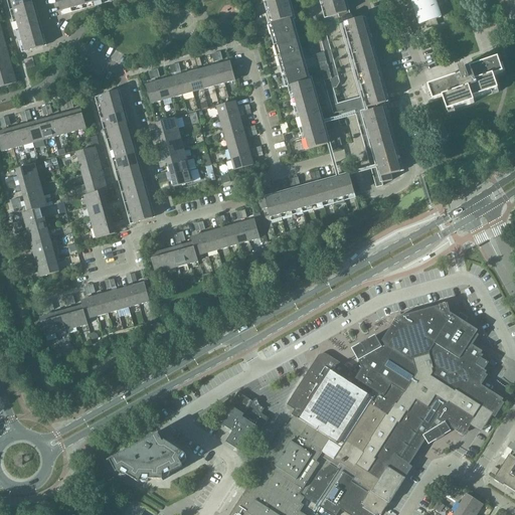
[(31,0),(8,0),(10,7),(13,7),(14,10),(24,7),(32,4),(31,0)]
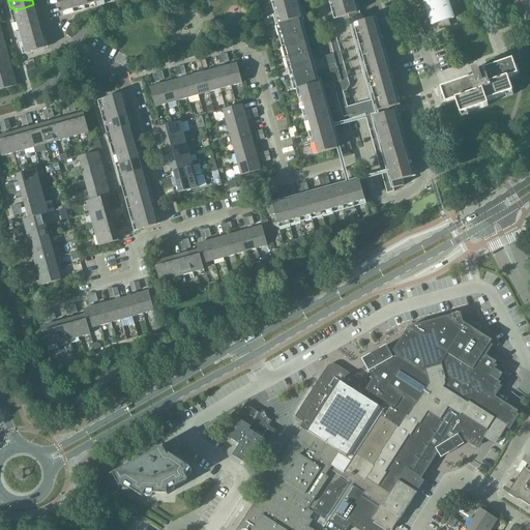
[(59,0),(63,12),(69,10),(69,11),(75,10),(71,0),(59,0)]
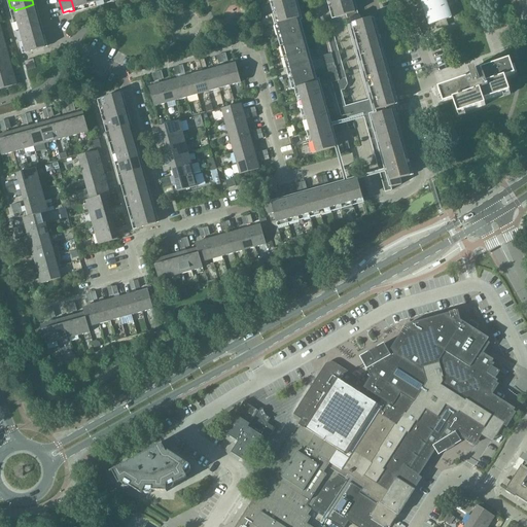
[(84,6),(82,0),(71,0),(74,10),(79,8),(78,8),(84,6)]
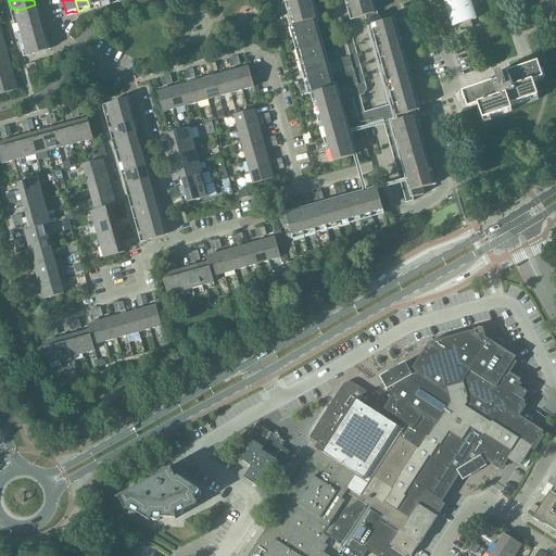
[(354,156),(351,144),(335,87),(332,88),(314,21),(316,20),(310,0),(288,0),(295,24),(293,25),(313,95),(315,93),(335,162),(354,156)]
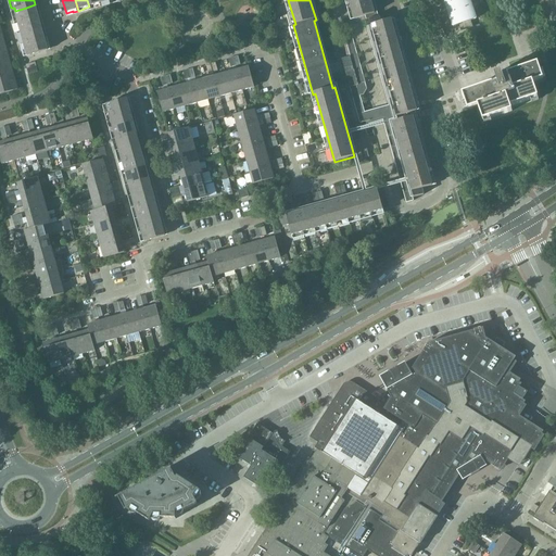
[(348,0),(353,15),(354,20),(375,13),(370,0),(348,0)]
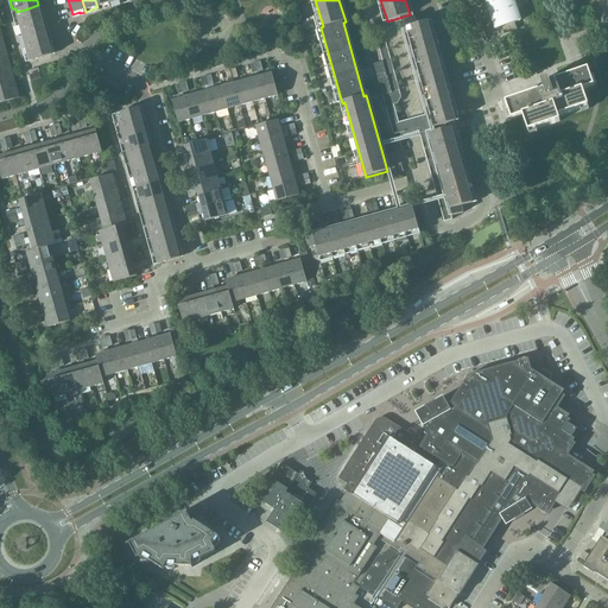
[(485,0),(495,30),(502,27),(508,25),(515,23),(521,20),(514,0),(485,0)]
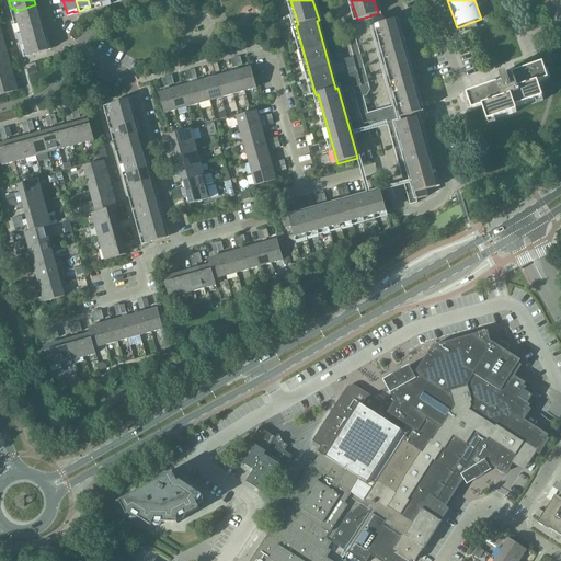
[(560,0),(541,0),(542,1),(546,8),(548,13),(549,15),(548,16),(549,16),(560,6),(560,0)]
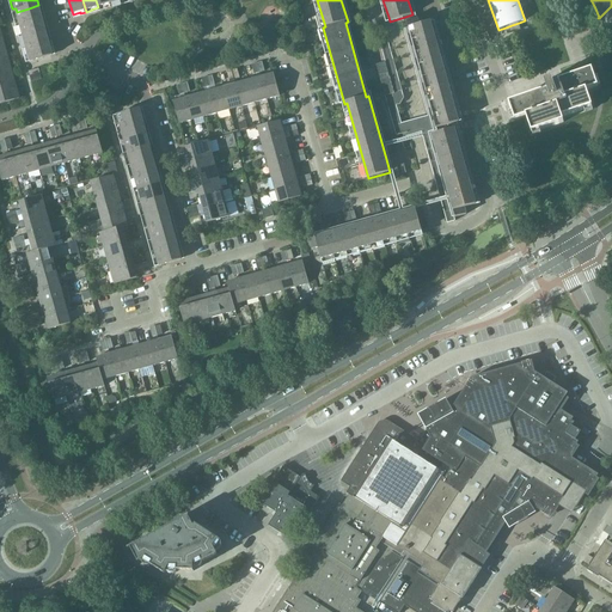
[(38,5),(29,8),(17,12),(18,16),(14,16),(17,25),(42,18),(38,5)]
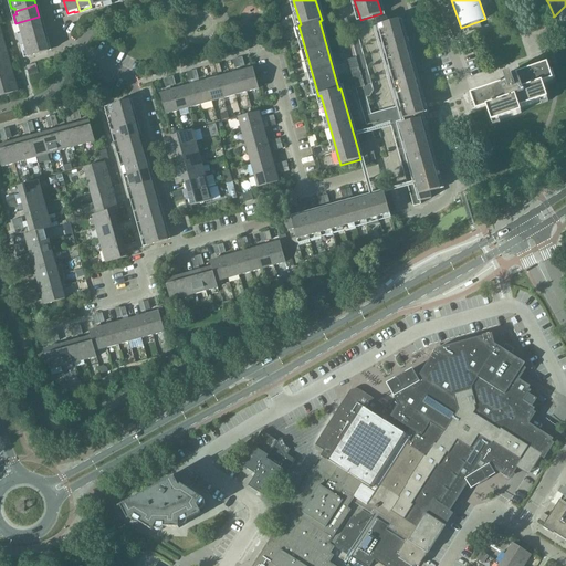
[(42,28),(39,17),(16,23),(18,31),(21,30),(21,34),(42,28)]
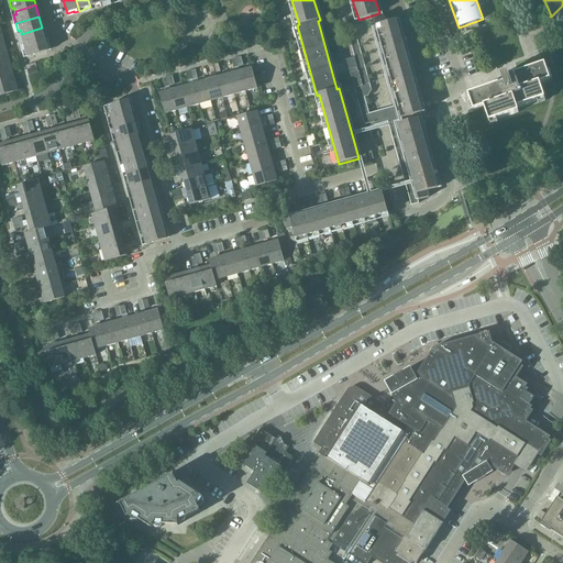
[(370,21),(371,23),(372,28),(375,26),(375,28),(376,28),(401,119),(422,113),(396,20),(386,23),(384,18),(373,21),(370,21)]
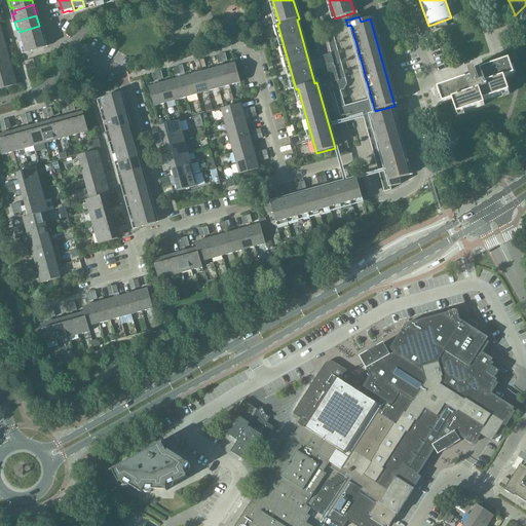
[(39,26),(20,32),(21,35),(19,35),(21,43),(23,42),(42,37),(39,26)]
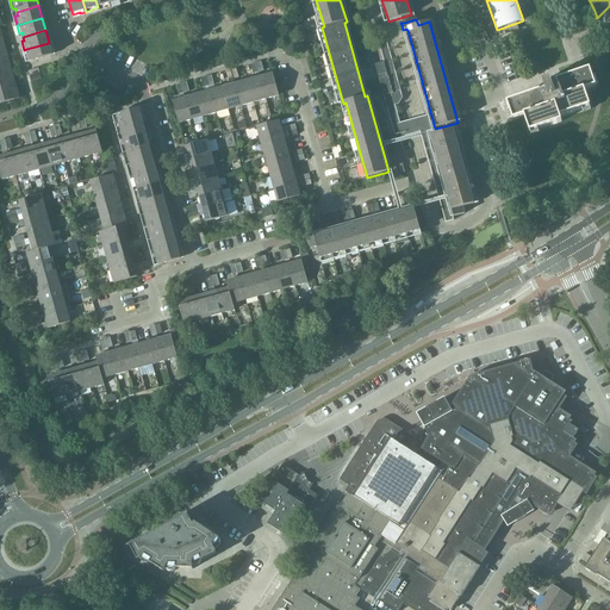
[(49,43),(26,49),(24,50),(26,58),(29,57),(30,62),(53,56),(49,43)]
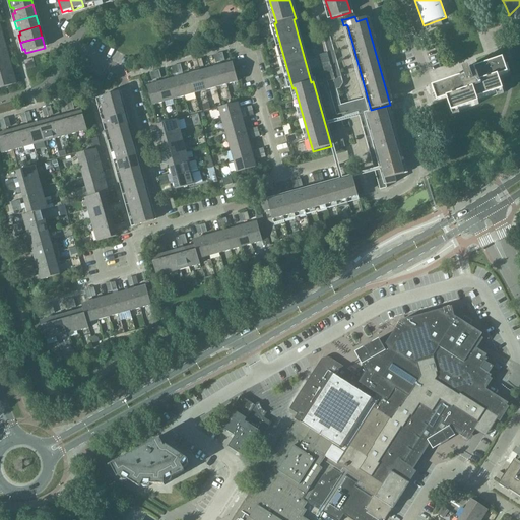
[(0,65),(10,63),(8,52),(0,54),(0,65)]
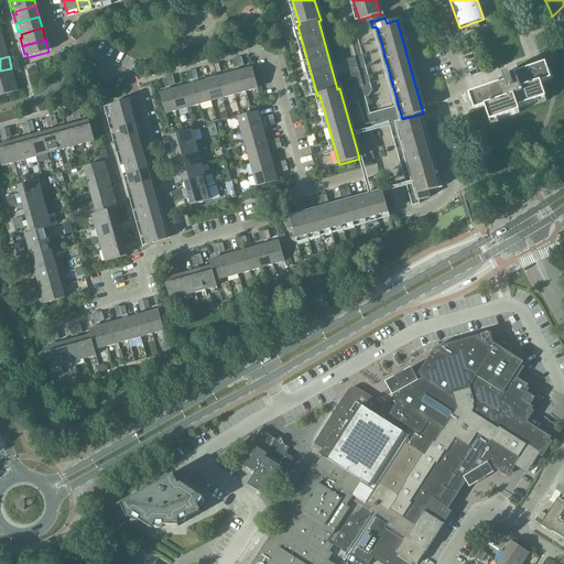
[(501,75),(505,84),(469,96),(475,112),(485,108),(490,123),(520,114),(518,109),(546,99),(541,84),(551,80),(545,64),(514,75),(516,79),(511,80),(509,73),(501,75)]
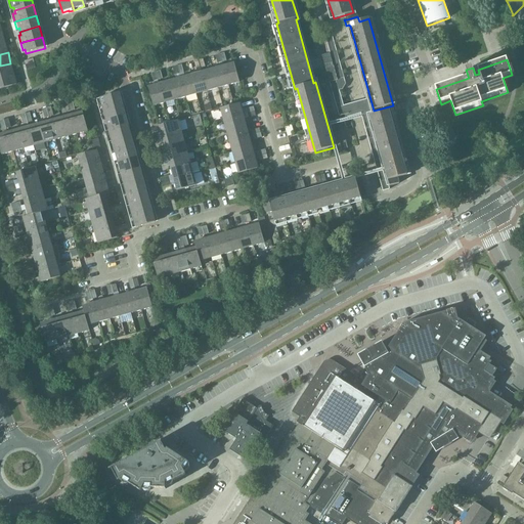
[(0,77),(13,74),(10,63),(0,66),(0,77)]
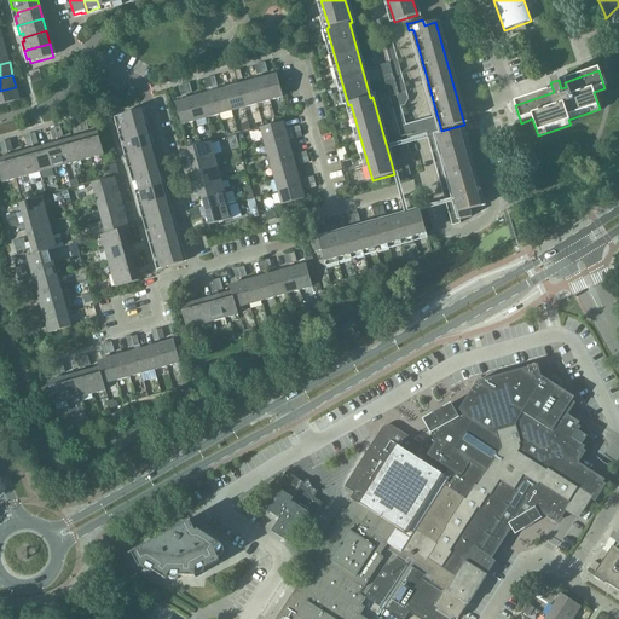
[(283,97),(277,75),(264,79),(270,100),(283,97)]
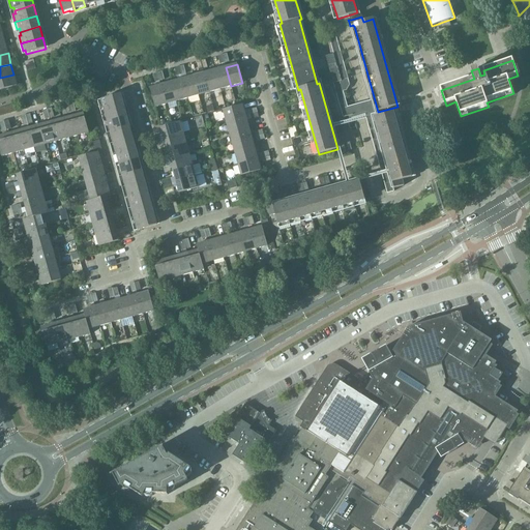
[(221,89),(231,86),(226,67),(215,70),(221,89)]
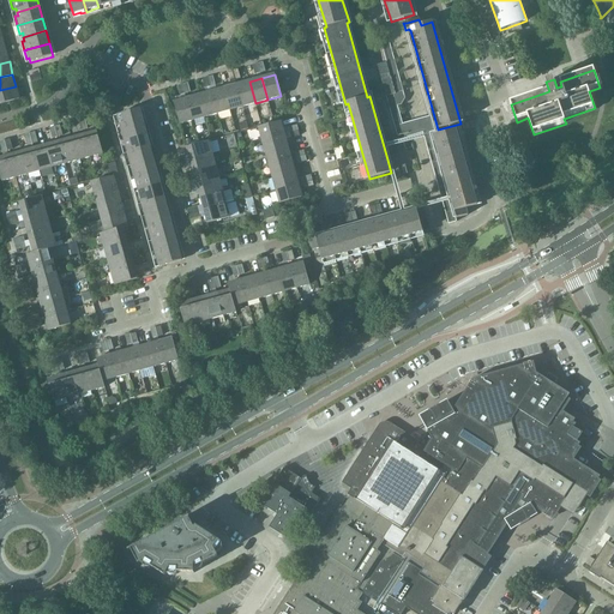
[(250,82),(236,85),(244,107),(256,103),(250,82)]
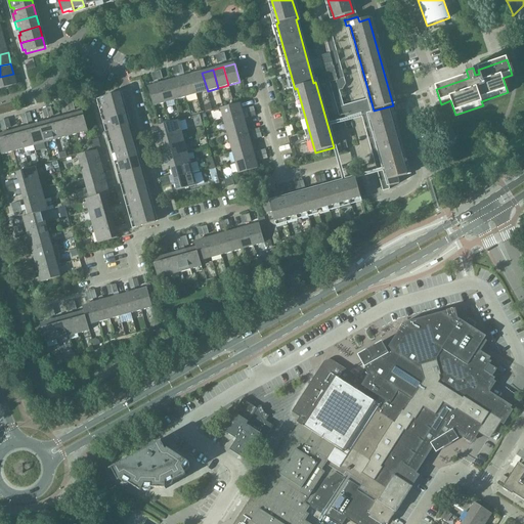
[(202,73),(191,75),(197,94),(208,91),(202,73)]
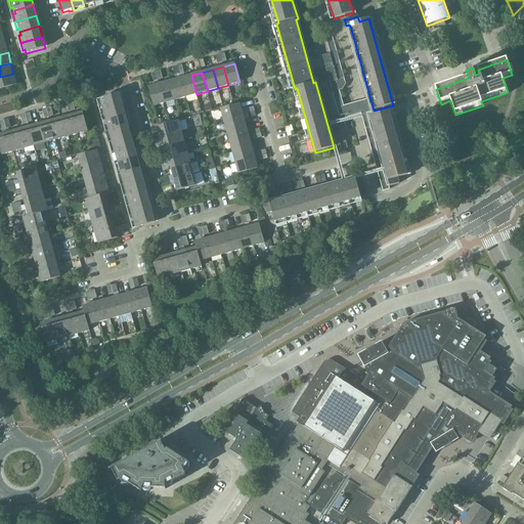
[(0,77),(0,89),(16,85),(13,74),(0,77)]
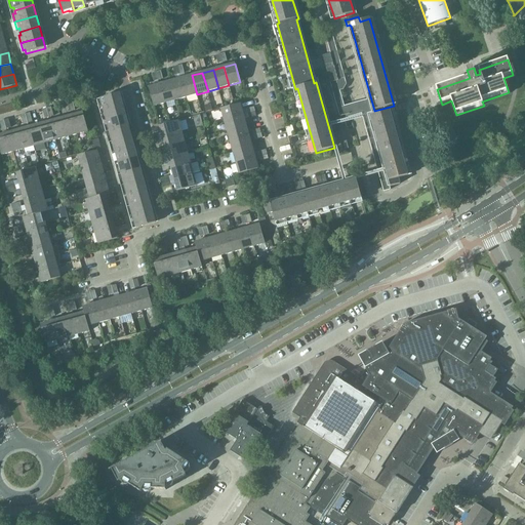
[(187,97),(197,94),(192,75),(182,78),(187,97)]
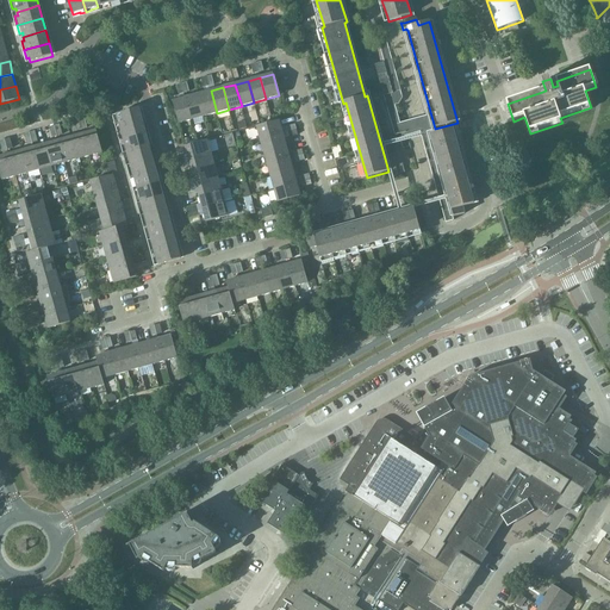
[(211,91),(198,94),(204,117),(217,113),(211,91)]
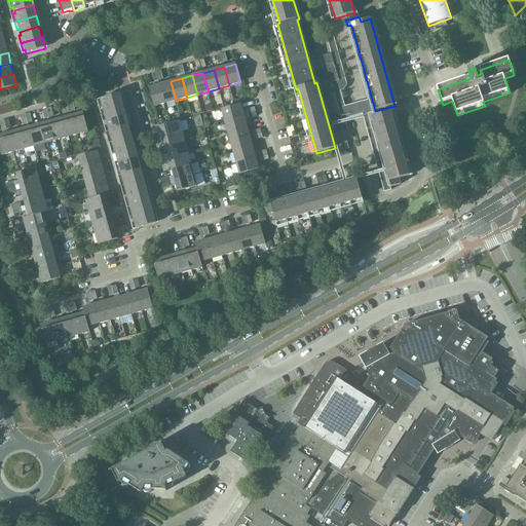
[(171,81),(160,84),(165,104),(176,101),(171,81)]
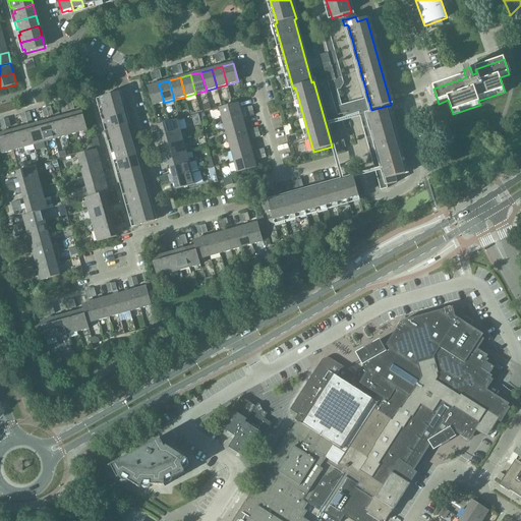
[(153,106),(164,103),(159,83),(148,87),(153,106)]
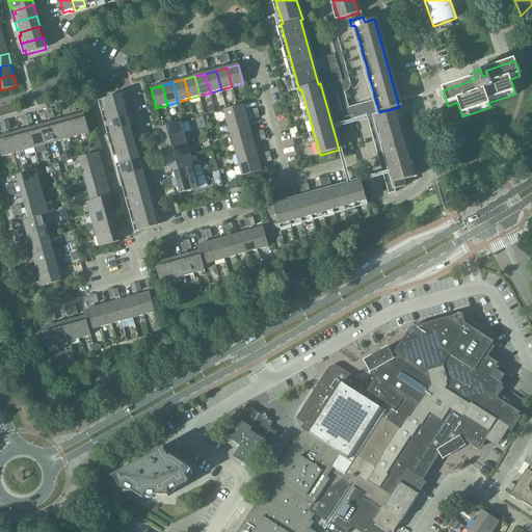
[(102,112),(105,111),(116,108),(125,106),(122,95),(102,100),(103,104),(100,105),(102,112)]
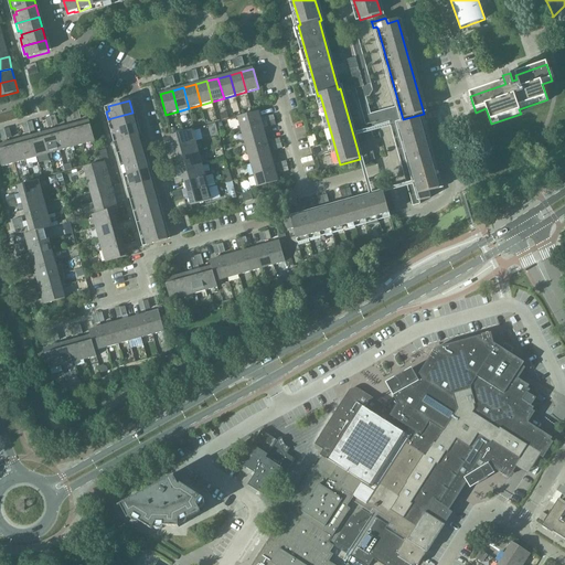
[(238,118),(242,129),(262,124),(258,112),(238,118)]
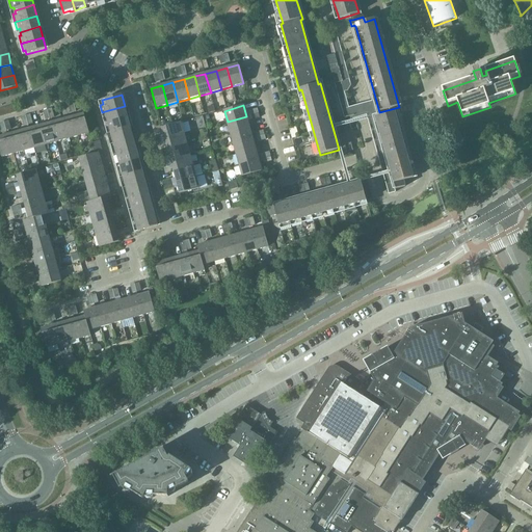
[(116,108),(105,111),(102,112),(105,120),(107,118),(108,123),(128,116),(125,106),(116,108)]
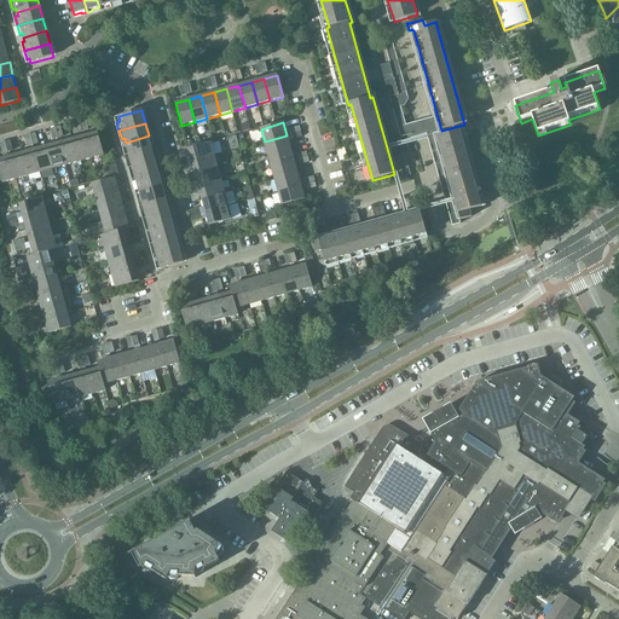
[(438,137),(458,213),(457,213),(460,220),(472,218),(472,215),(470,210),(481,207),(460,131),(438,137)]
